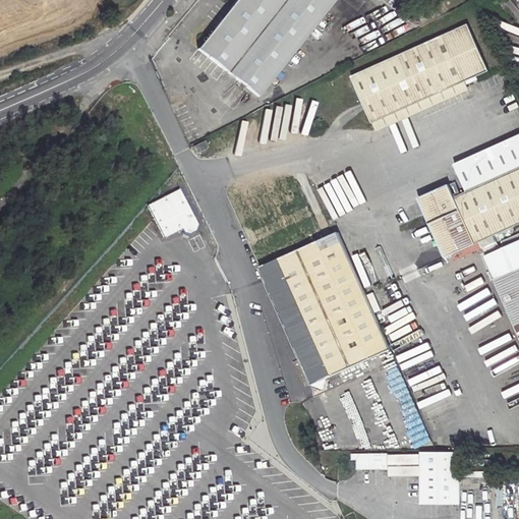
[(258,96),(334,0),(236,0),(199,48),(258,96)]
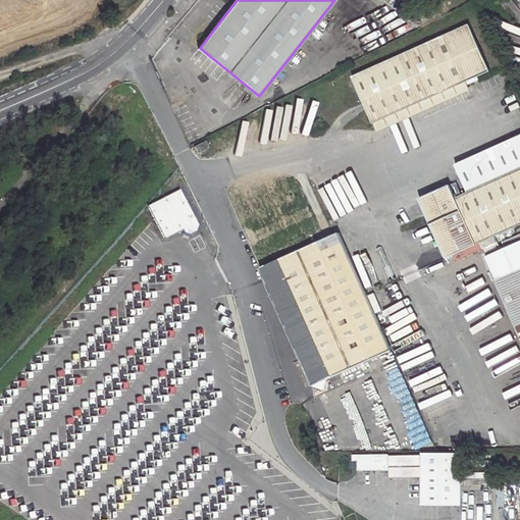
[(467,23),(351,75),(373,127),(489,75),(467,23)]
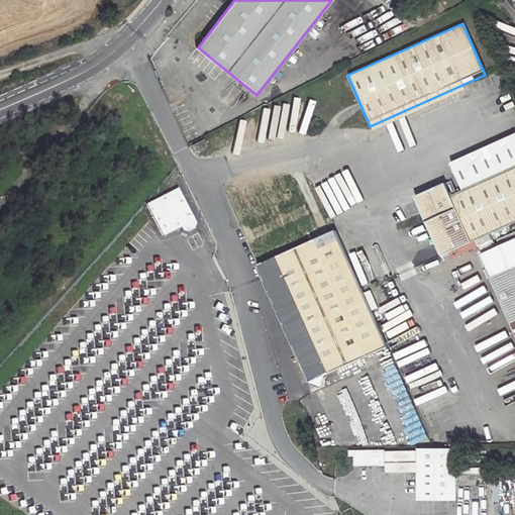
[(442,253),(514,221),(514,133),(451,163),(462,189),(448,195),(432,202),(434,205),(423,210),(442,253)]
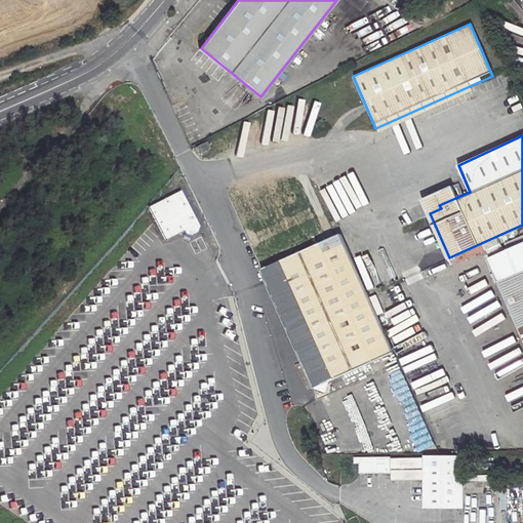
[(203,141),(192,146),(196,153),(207,147),(203,141)]
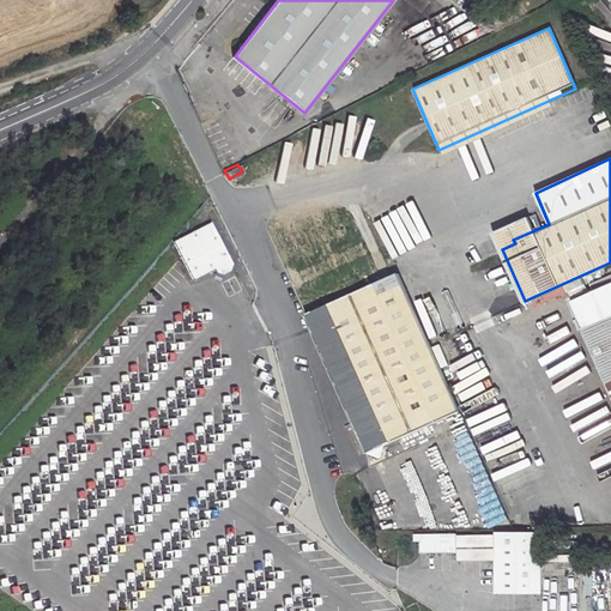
[(495,234),(502,249),(515,243),(513,240),(532,231),(528,218),(495,234)]
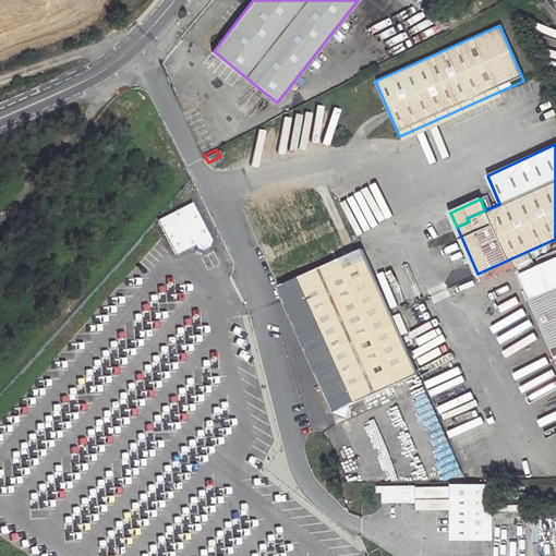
[(194,242),(197,249),(212,242),(190,200),(155,217),(172,253),(194,242)]
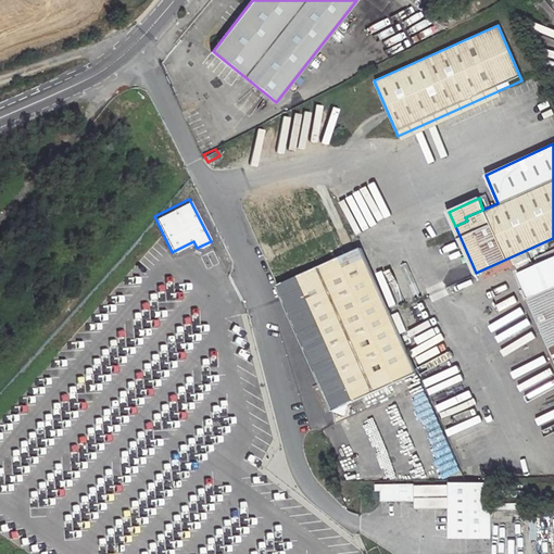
[(359,246),(275,284),(329,408),(341,412),(344,401),(413,370),(387,312),(359,246)]
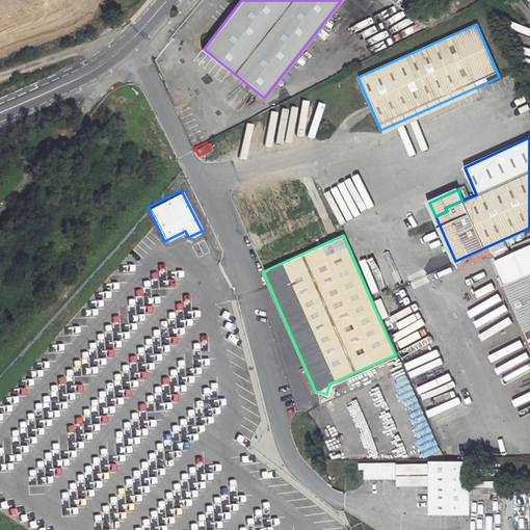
[(529,266),(500,282),(529,344),(529,266)]
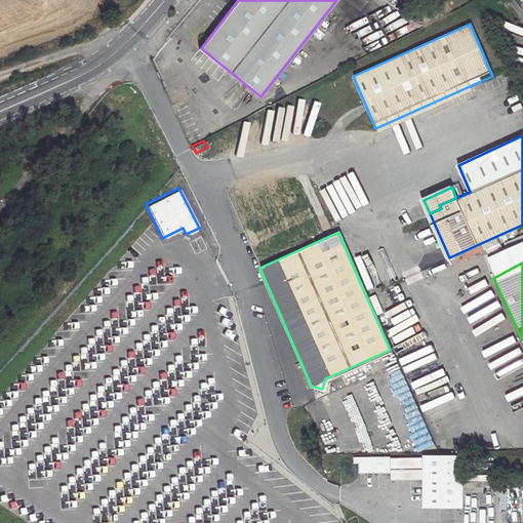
[(313,388),(310,397),(324,401),(327,392),(313,388)]
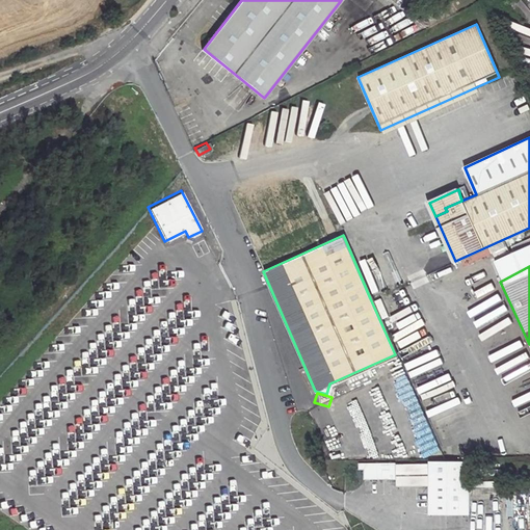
[(362,477),(395,476),(395,459),(362,460),(362,477)]
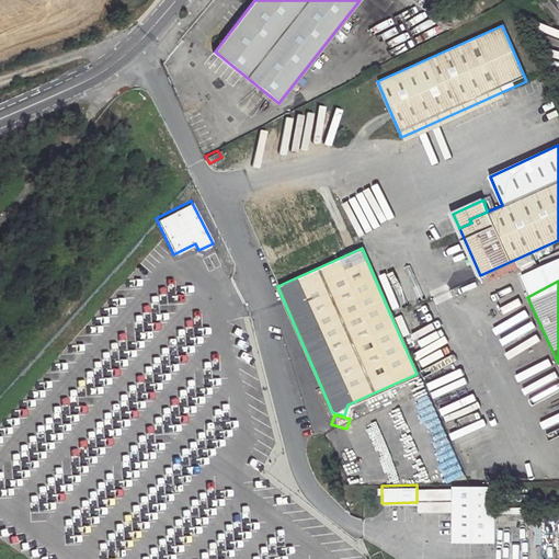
[(497,486),(455,486),(456,542),(497,540),(497,486)]
